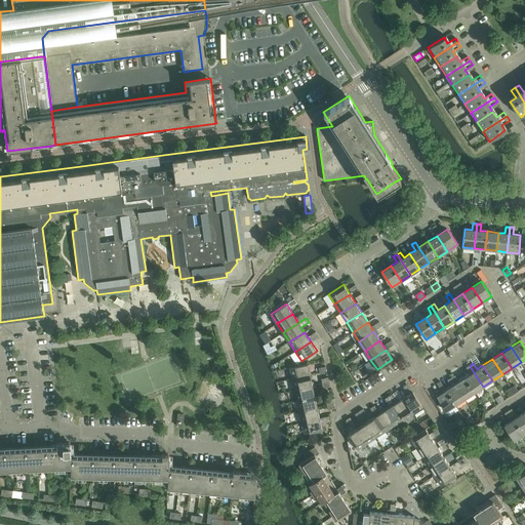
[(289,368),(292,379),(310,375),(308,364),(289,368)]
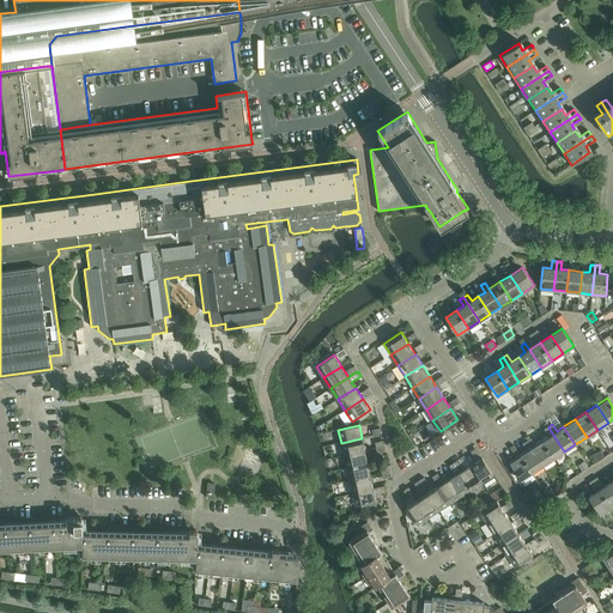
[(548,436),(541,441),(553,459),(564,451),(548,428),(544,430),(548,436)]
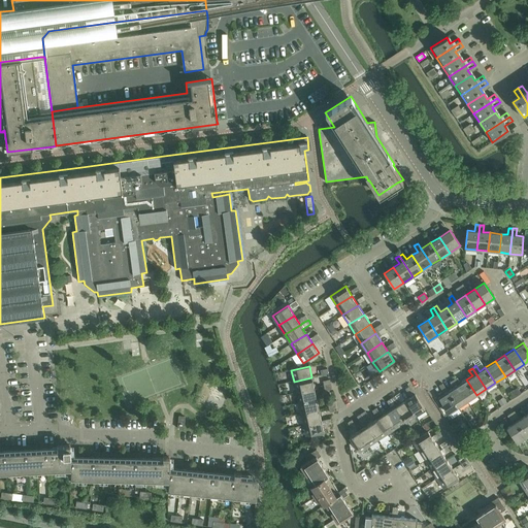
[(311,377),(294,382),(296,392),(315,388),(311,377)]
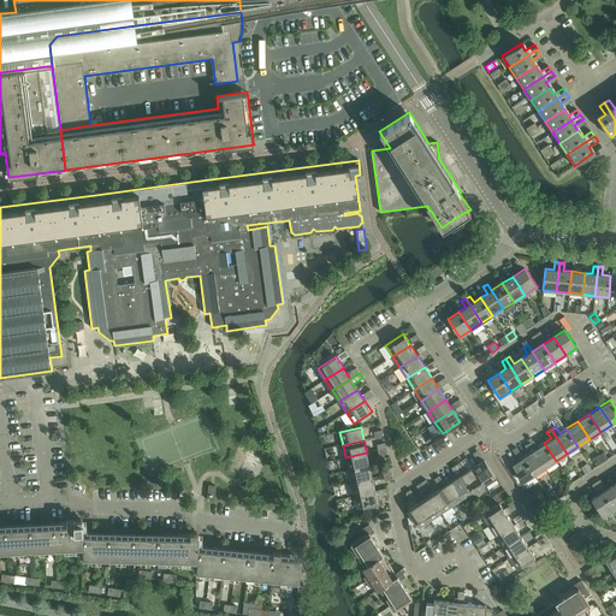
[(533,440),(529,443),(545,468),(556,461),(544,443),(538,448),(533,440)]
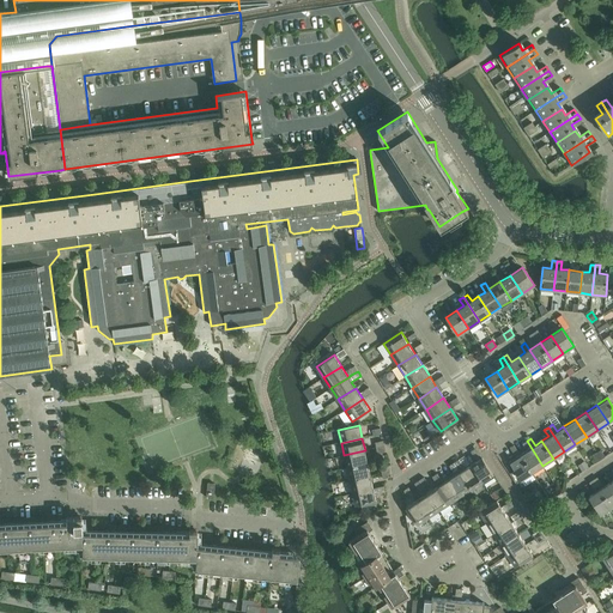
[(527,450),(520,455),(532,473),(542,466),(527,441),(522,444),(527,450)]
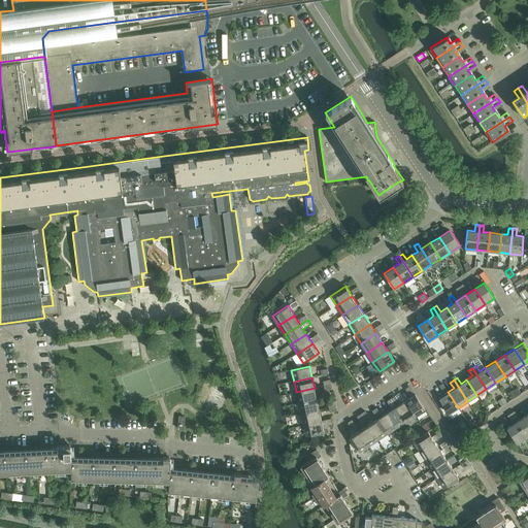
[(410,397),(405,400),(416,416),(425,409),(415,394),(409,386),(405,389),(410,397)]
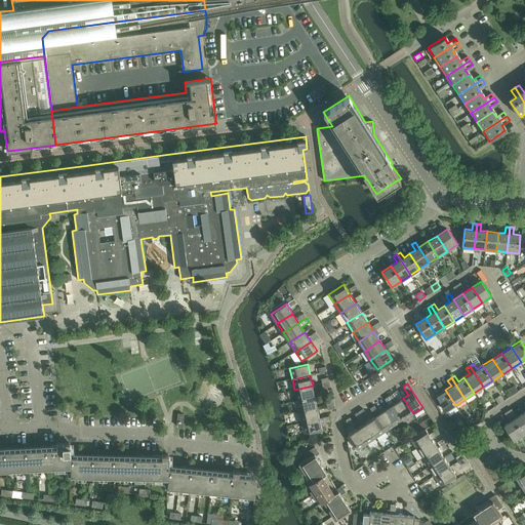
[(313,386),(294,390),(296,401),(315,397),(313,386)]
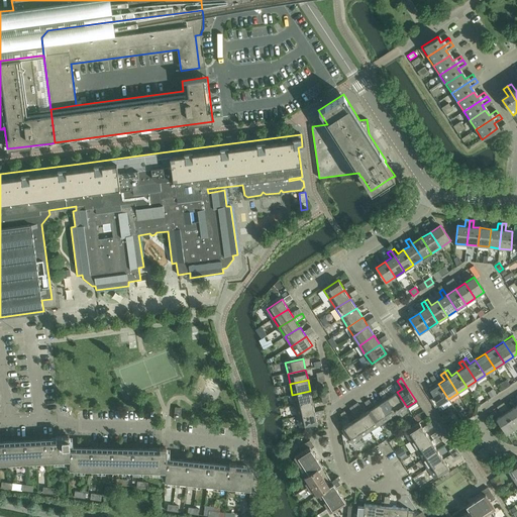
[(448,399),(438,384),(429,390),(439,405),(448,399)]
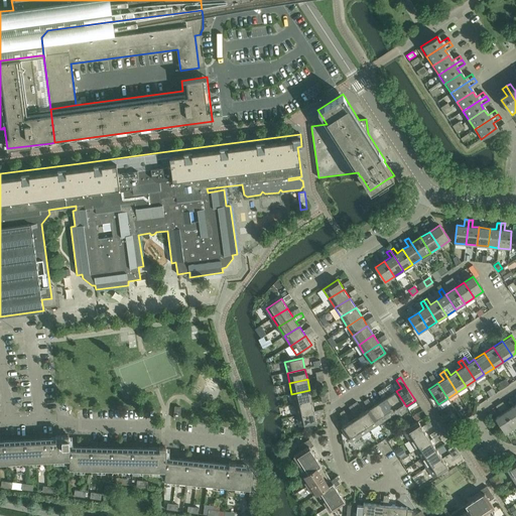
[(309,390),(291,394),(294,404),(311,400),(309,390)]
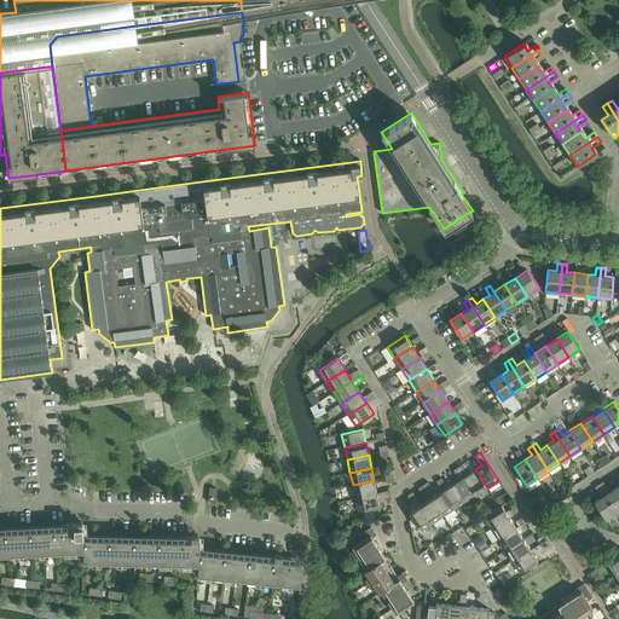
[(475,469),(464,476),(476,495),(487,487),(475,469)]
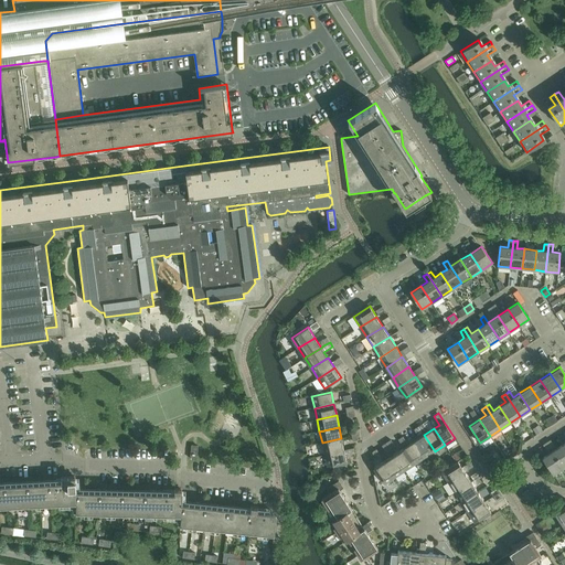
[(424,435),(414,441),(425,458),(435,451),(424,435)]
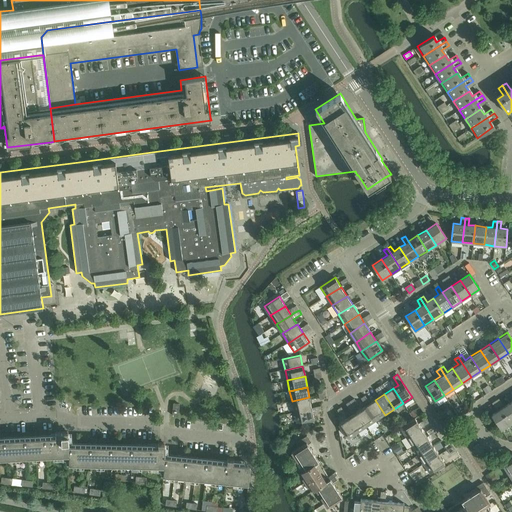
[(309,397),(292,401),(294,412),(312,408),(309,397)]
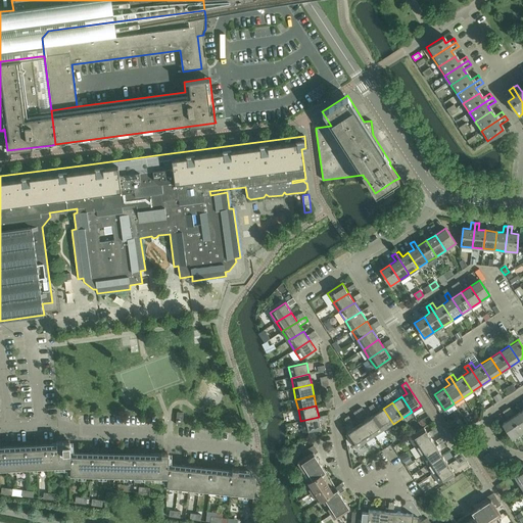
[(383,409),(374,415),(384,430),(393,424),(383,409)]
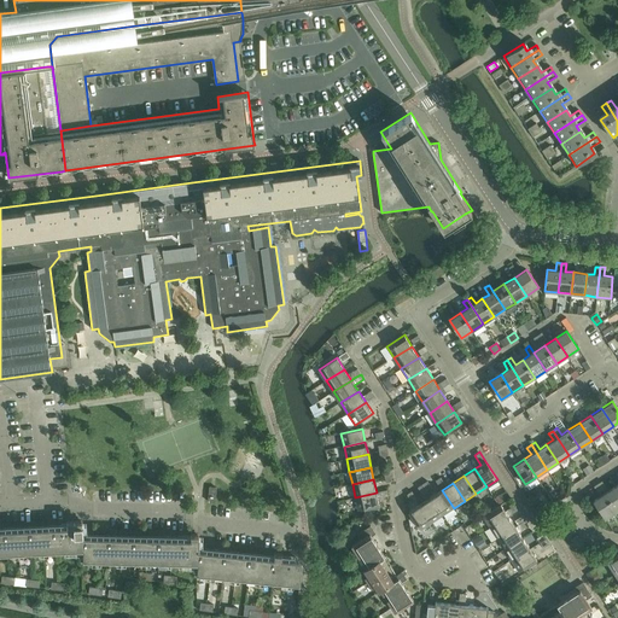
[(617,490),(616,487),(604,494),(616,512),(617,509),(617,490)]
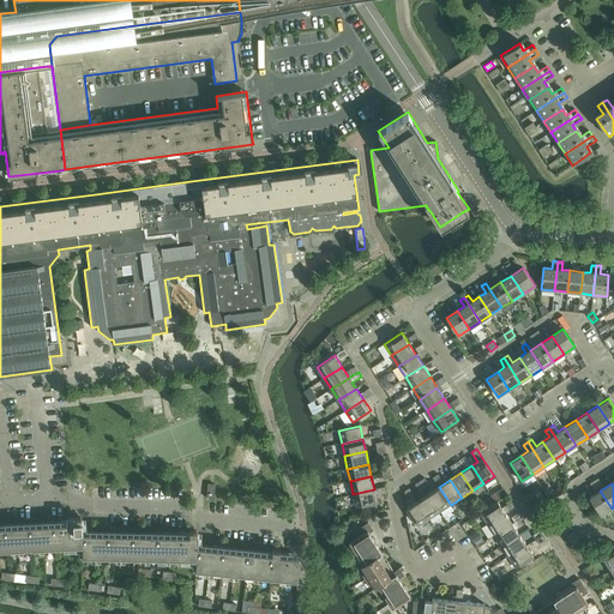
[(439,487),(428,494),(440,512),(451,505),(439,487)]
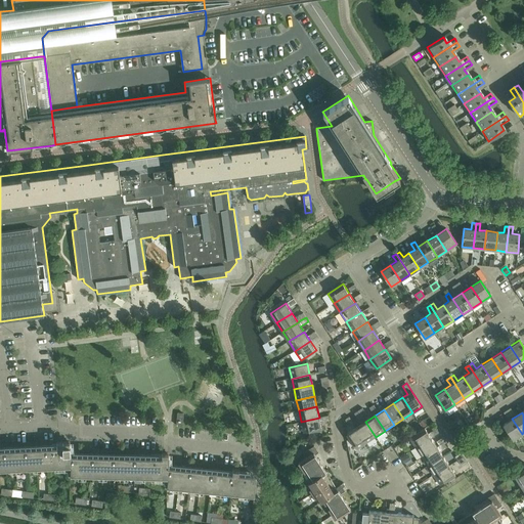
[(319,418),(301,422),(304,433),(321,429),(319,418)]
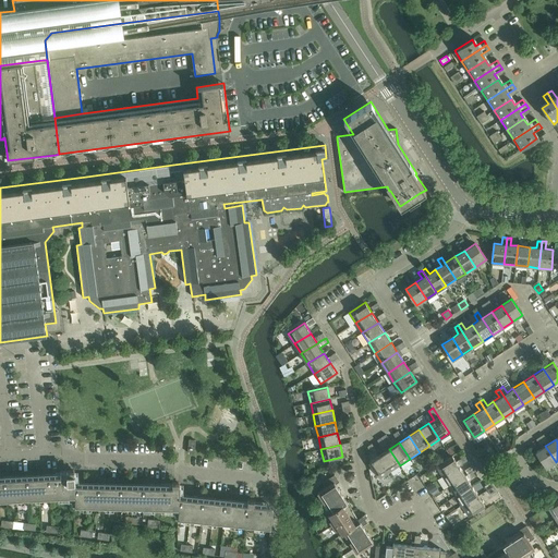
[(451,446),(446,450),(449,456),(456,452),(451,446)]
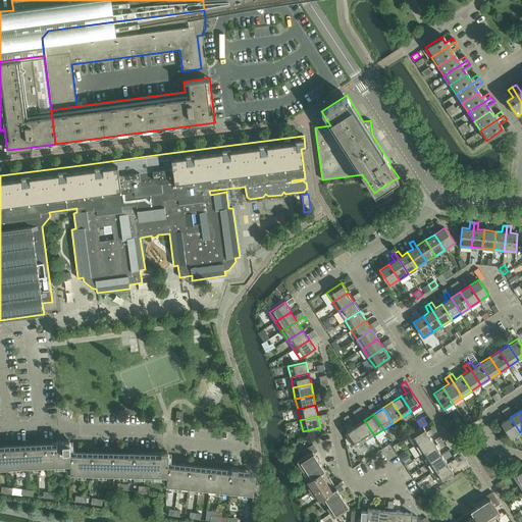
[(520,432),(510,417),(501,423),(511,438),(520,432)]
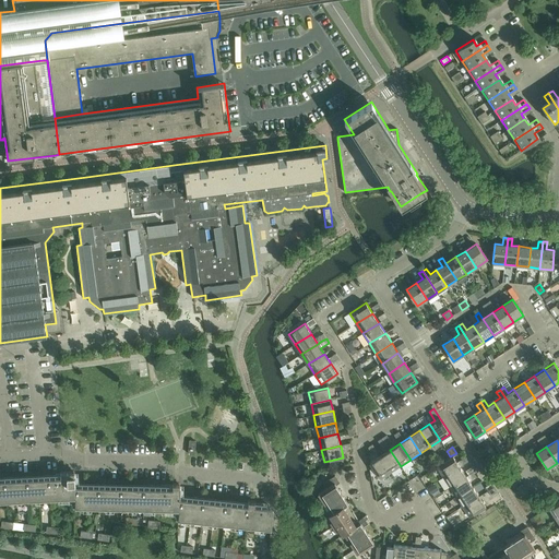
[(390,450),(380,456),(391,473),(401,466),(390,450)]
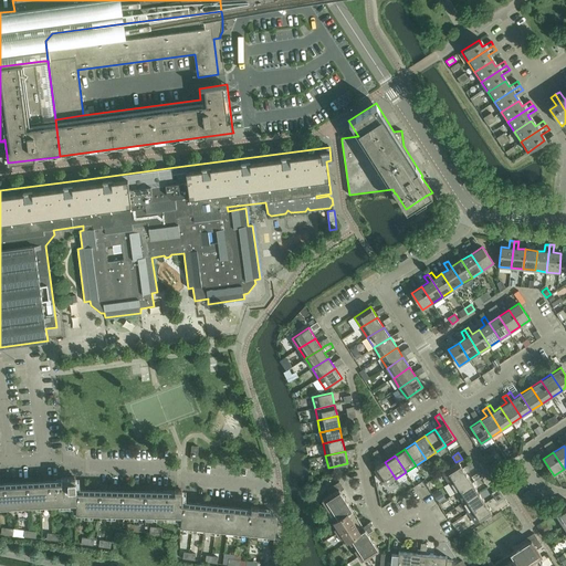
[(396,479),(385,462),(374,469),(385,485),(396,479)]
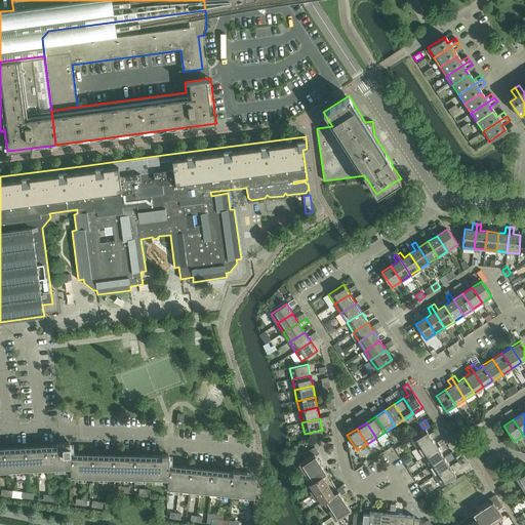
[(410,439),(416,448),(432,439),(426,429),(410,439)]
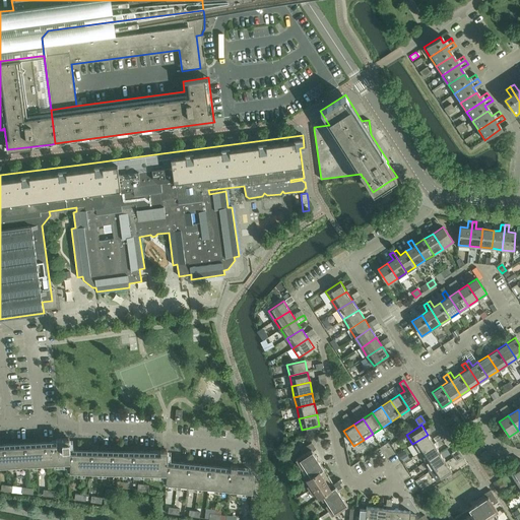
[(428,435),(412,444),(418,453),(434,444),(428,435)]
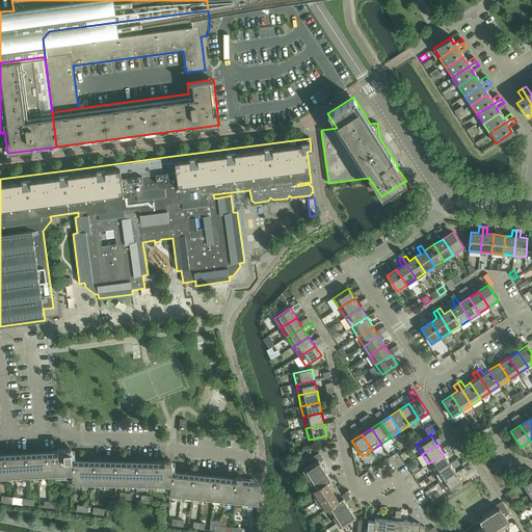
[(58,453),(0,456),(0,476),(73,473),(72,482),(170,484),(169,494),(251,502),(253,502),(255,501),(257,500),(258,498),(258,496),(259,496),(259,488),(259,487),(259,485),(257,483),(255,482),(250,482),(250,481),(242,481),(243,477),(236,477),(236,480),(171,474),(171,464),(171,460),(164,460),(164,464),(72,461),(72,453),(71,453),(71,449),(58,450),(58,453)]
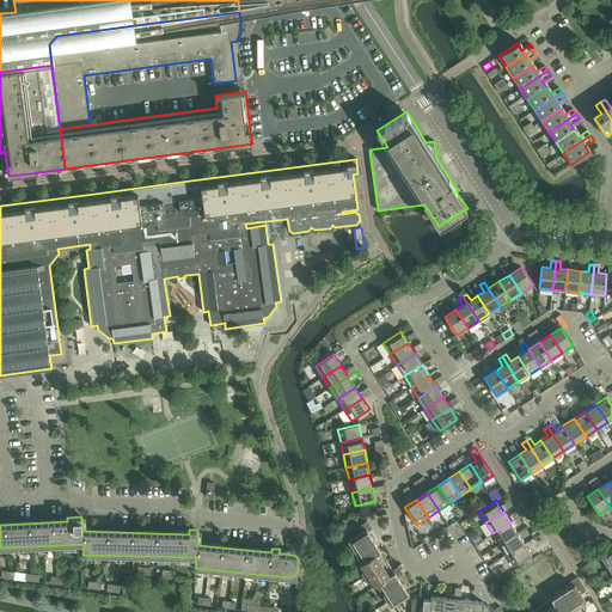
[(367,521),(353,530),(356,536),(348,542),(362,563),(357,565),(372,588),(377,585),(391,606),(409,594),(397,576),(405,571),(401,564),(392,569),(368,532),(372,528),(367,521)]
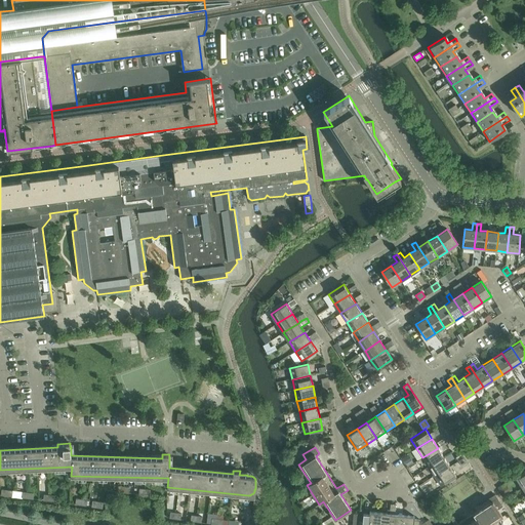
[(438,448),(422,457),(429,467),(444,457),(438,448)]
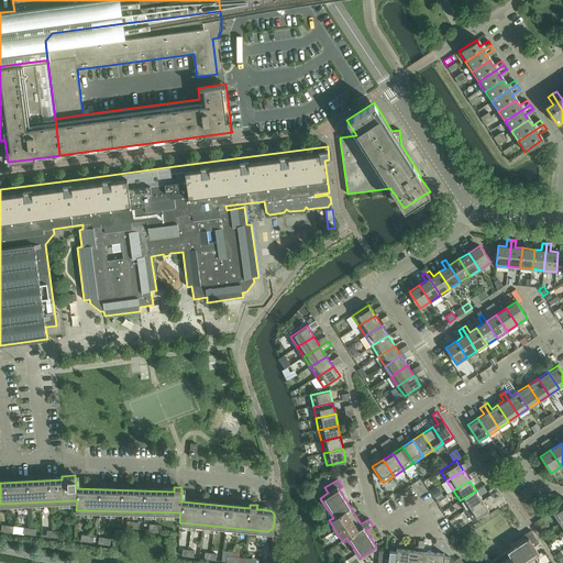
[(476,490),(460,500),(466,510),(483,500),(476,490)]
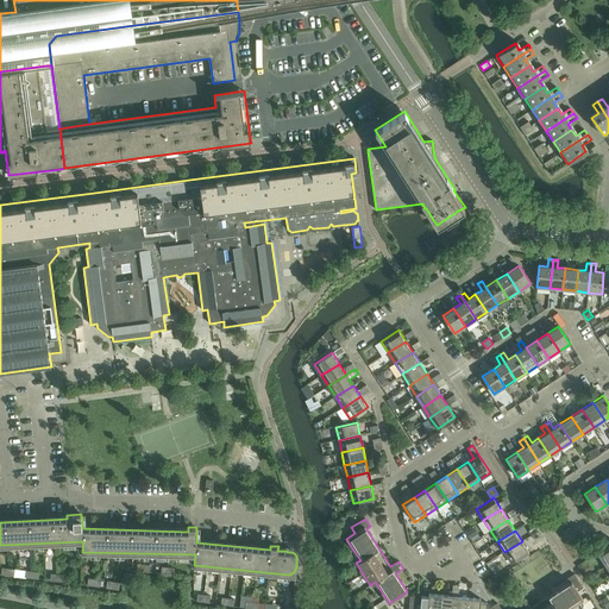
[(522,541),(504,552),(512,564),(529,552),(522,541)]
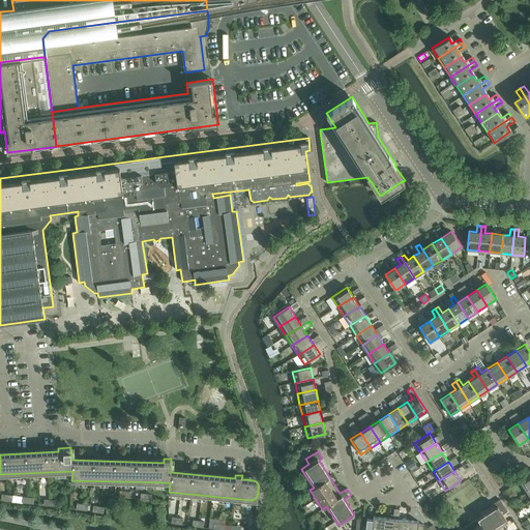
[(529,476),(521,482),(527,492),(529,490),(529,476)]
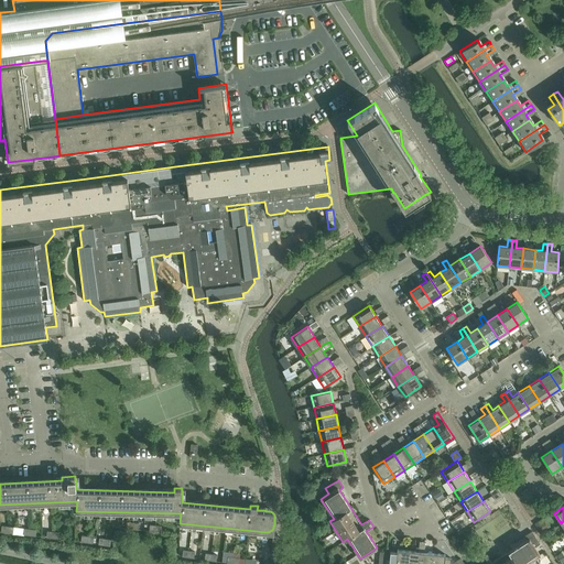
[(525,563),(540,555),(535,548),(540,544),(532,531),(524,537),(527,540),(491,563),(487,555),(480,560),(483,563),(525,563)]
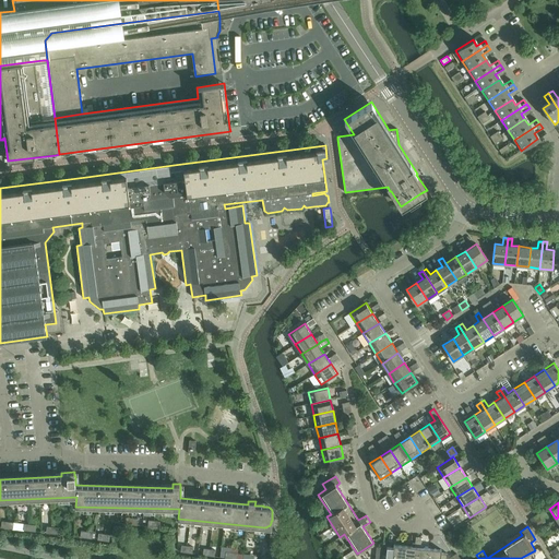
[(405,546),(404,558),(416,558),(417,547),(420,548),(420,543),(415,542),(415,547),(405,546)]
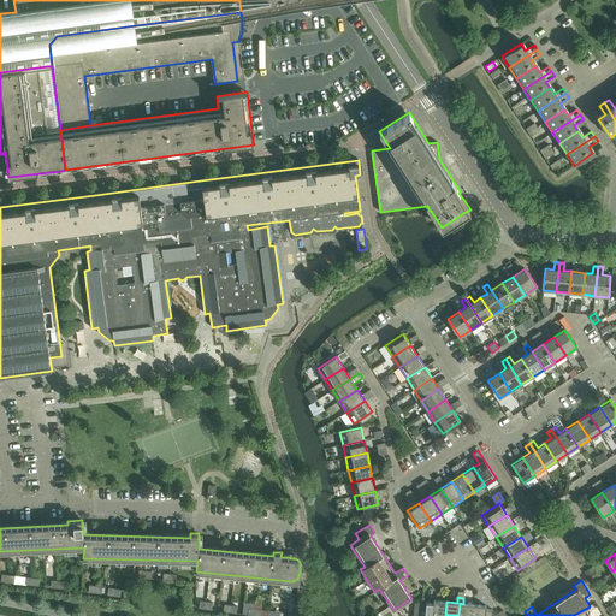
[(425,615),(445,615),(446,602),(433,600),(433,604),(426,603),(425,615)]
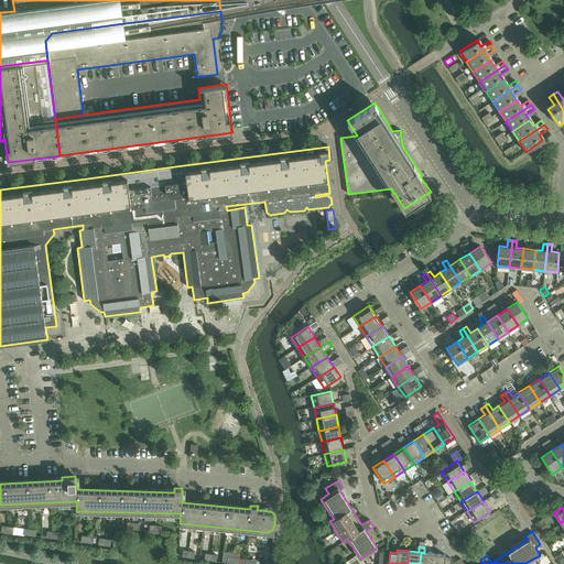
[(421,552),(420,563),(432,563),(433,553),(424,553),(421,552)]
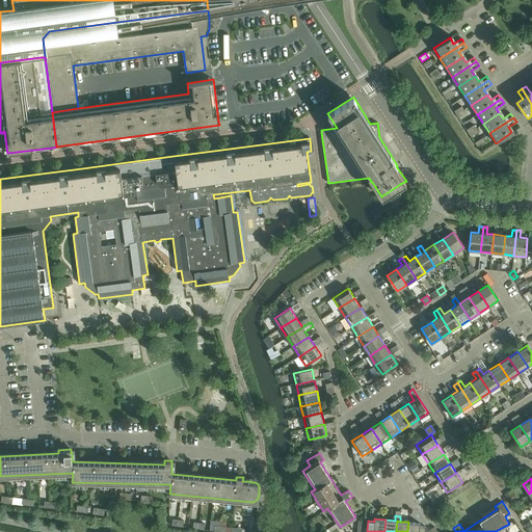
[(408,522),(407,531),(425,531),(426,527),(420,526),(420,523),(408,522)]
